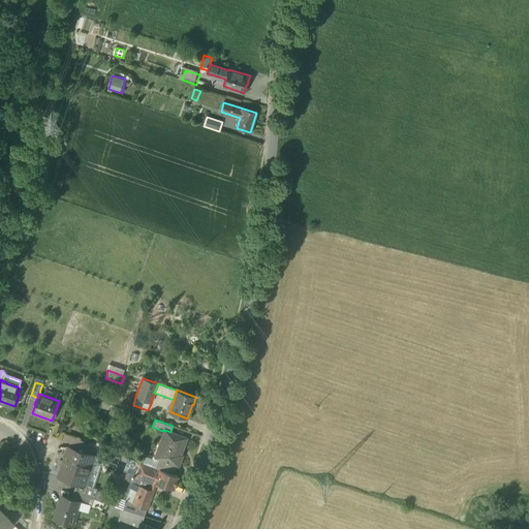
[(165,440),(159,458),(177,464),(179,464),(182,455),(181,454),(186,437),(170,432),(165,430),(165,431),(162,439),(165,440)]
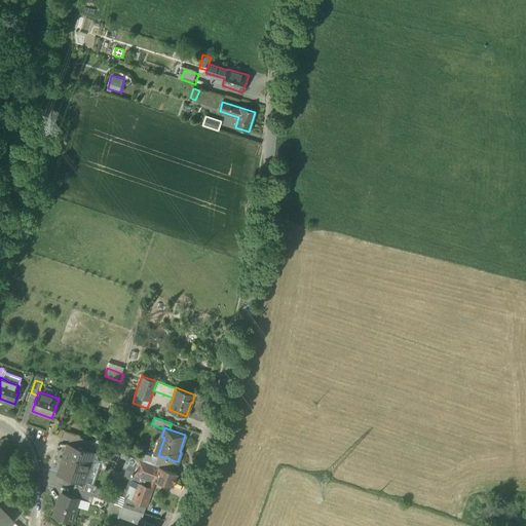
[(76,480),(83,483),(84,482),(94,453),(68,445),(58,475),(76,480)]
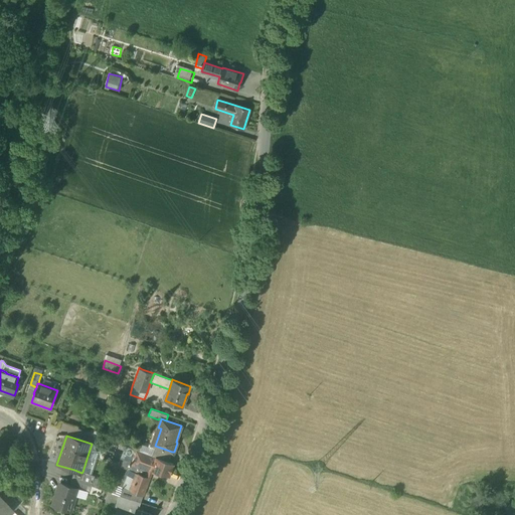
[(168,461),(172,452),(155,446),(151,455),(157,457),(168,461)]
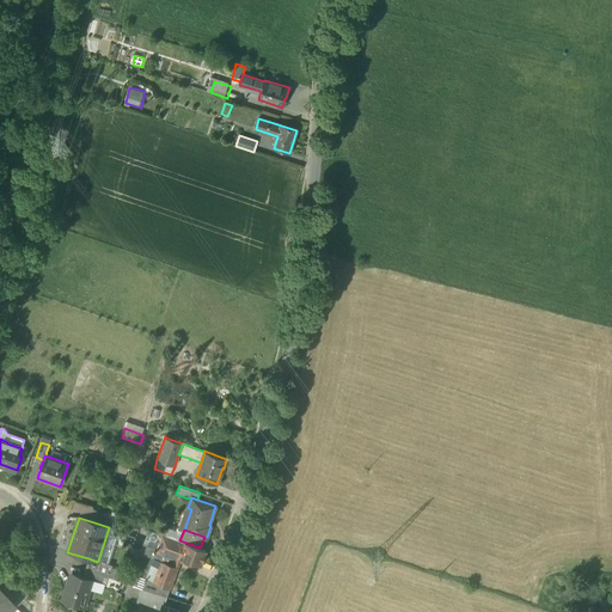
[(181,561),(182,557),(181,556),(187,543),(179,540),(161,533),(157,549),(163,551),(161,554),(181,561)]
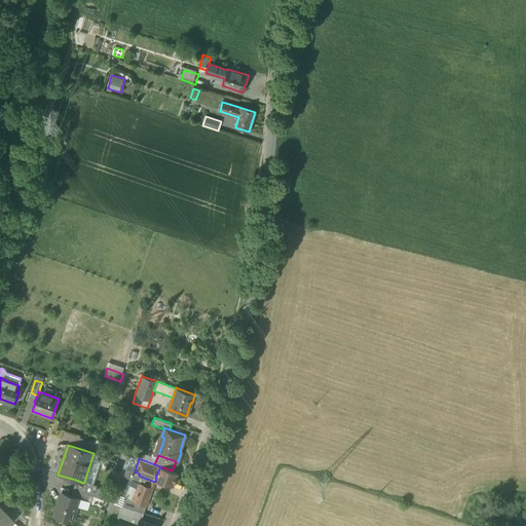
[(172,471),(160,466),(155,478),(156,479),(173,484),(176,477),(177,473),(172,471)]
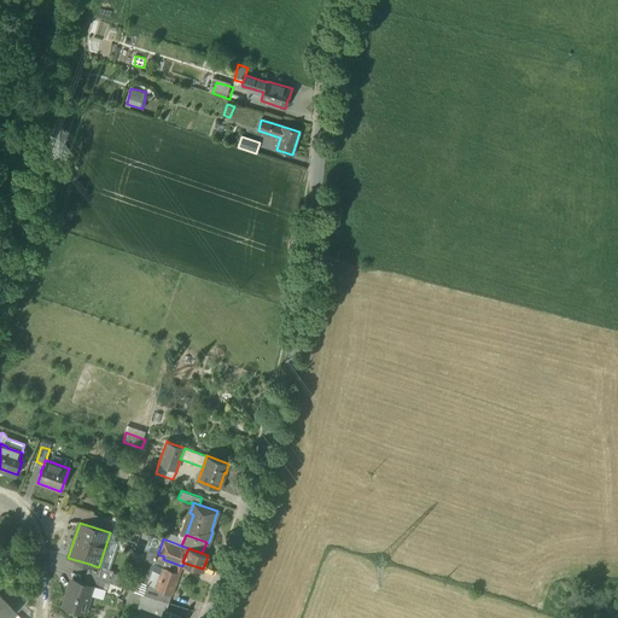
[(155,563),(161,565),(163,559),(164,557),(158,554),(149,551),(146,559),(155,563)]
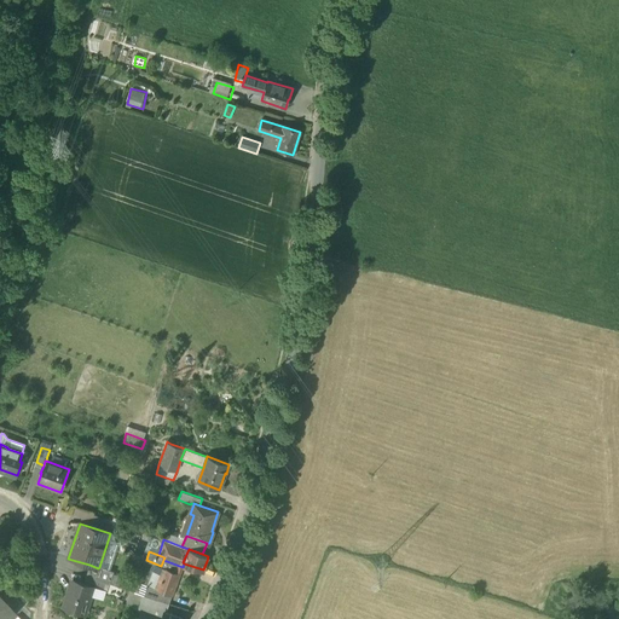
[(183,567),(163,560),(161,566),(163,567),(180,574),(183,567)]
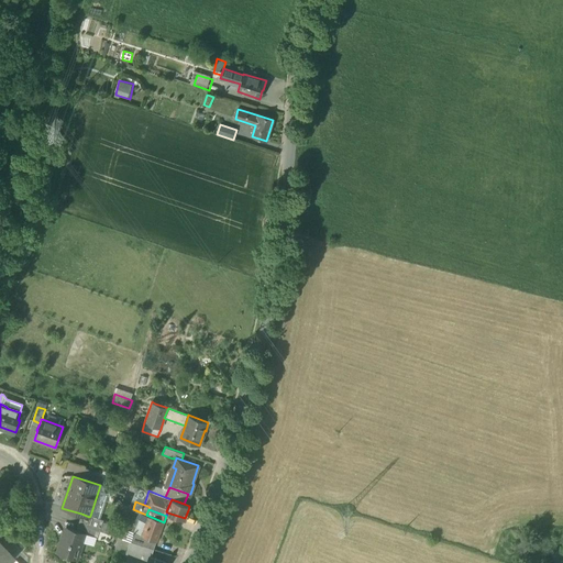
[(146,515),(141,512),(139,519),(146,521),(148,516),(146,515)]
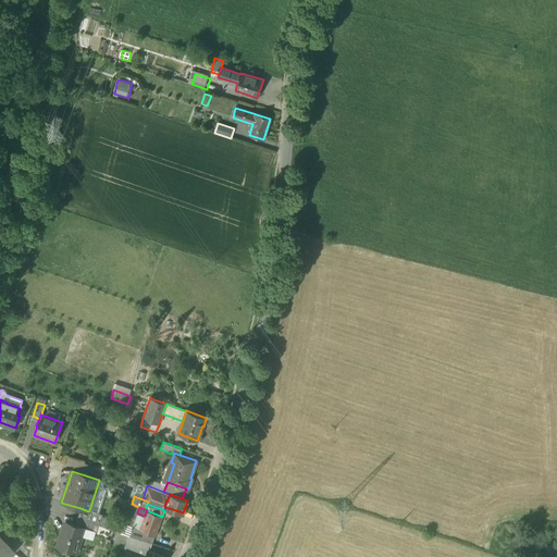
[(81,508),(77,519),(75,525),(84,529),(85,530),(96,533),(99,525),(102,515),(89,510),(88,511),(81,508)]
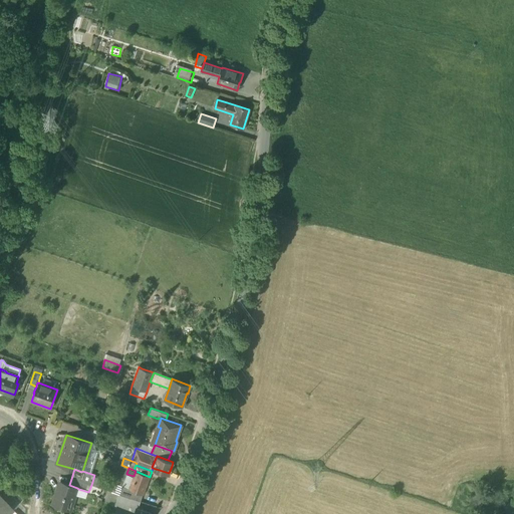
[(121,486),(143,494),(150,477),(136,471),(134,476),(126,474),(121,486)]
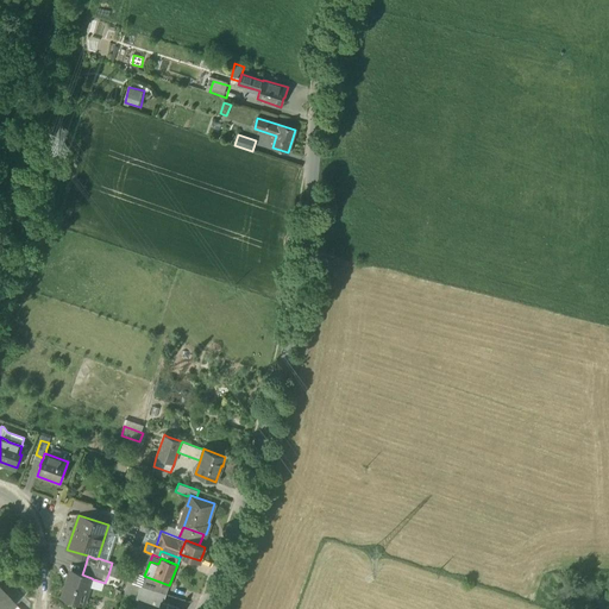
[(70,575),(71,571),(69,571),(61,597),(63,598),(70,575)]
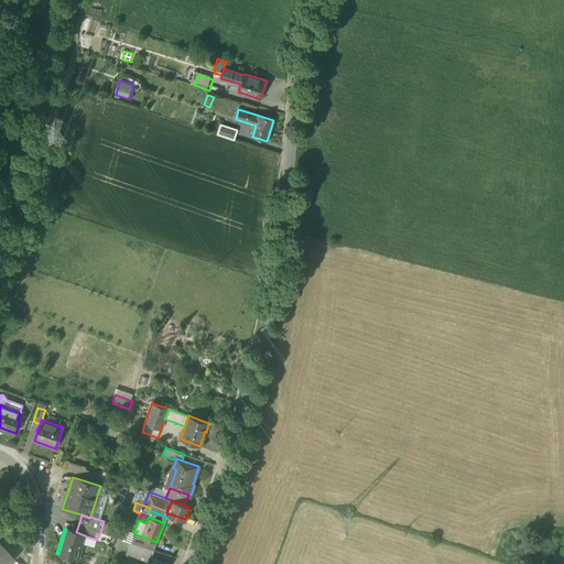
[(68,555),(75,557),(77,549),(79,550),(85,535),(76,532),(72,531),(71,534),(65,532),(58,554),(68,556),(68,555)]
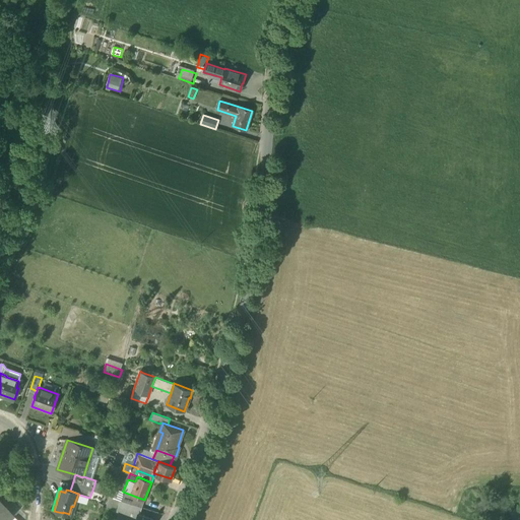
[(89,498),(105,503),(107,496),(99,493),(92,491),(89,498)]
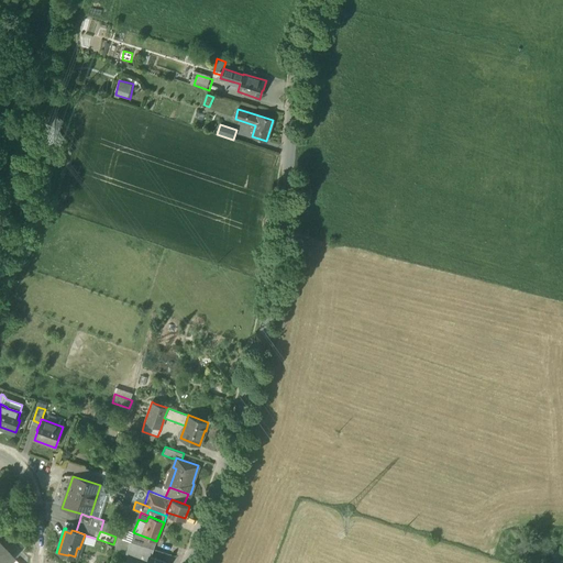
[(135,536),(132,542),(154,549),(156,541),(133,532),(132,534),(133,536),(135,536)]
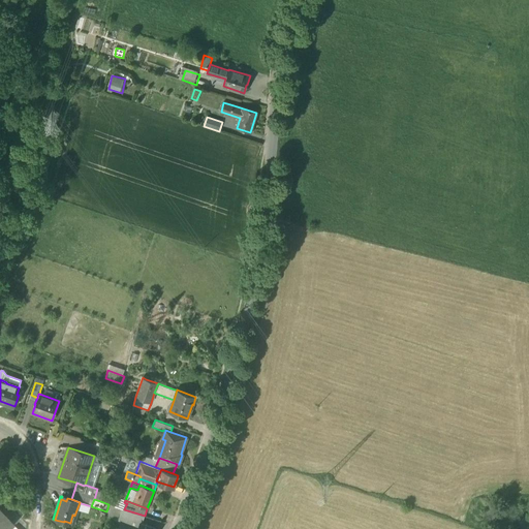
[(80,502),(74,516),(72,523),(71,525),(73,526),(81,503),(80,502)]
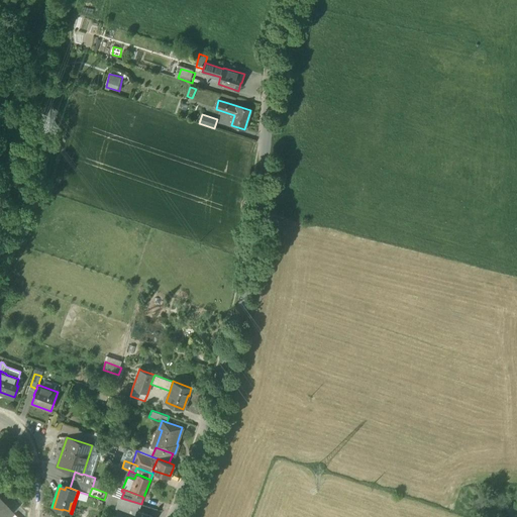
[(121,498),(118,509),(135,515),(136,510),(138,511),(141,504),(121,498)]
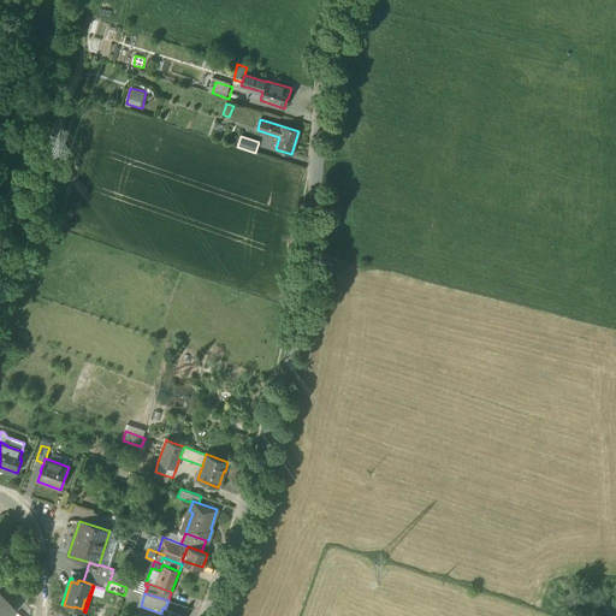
[(11,615),(17,611),(5,599),(0,603),(0,615),(11,615)]
